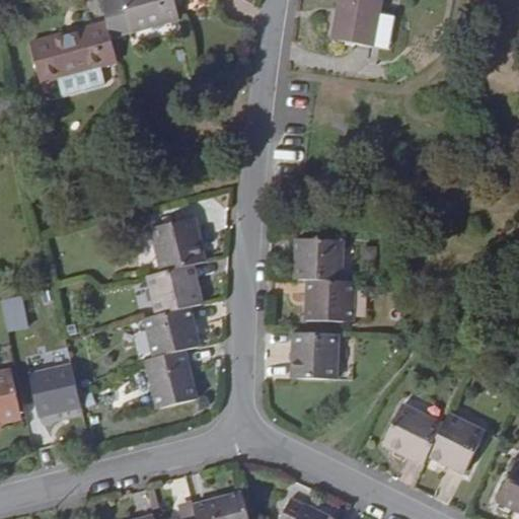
[(182,30),(173,0),(127,0),(124,1),(135,43),(182,30)]
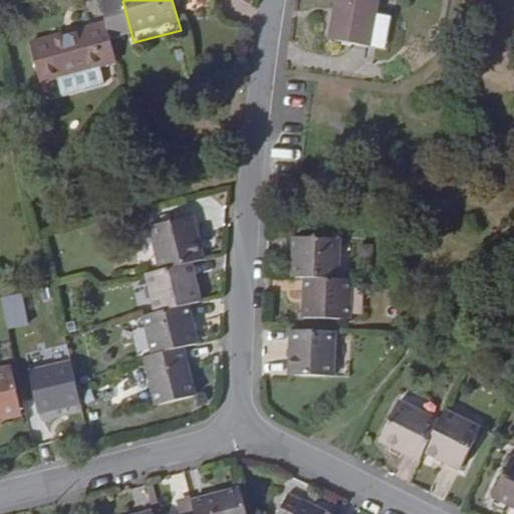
[(331,0),(324,44),(364,50),(369,18),(372,0),(331,0)]
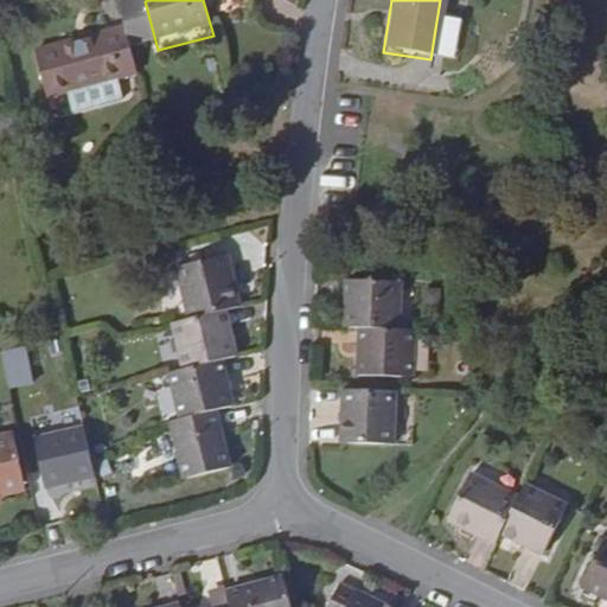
[(436,21),(430,59),(447,63),(454,24),(436,21)]
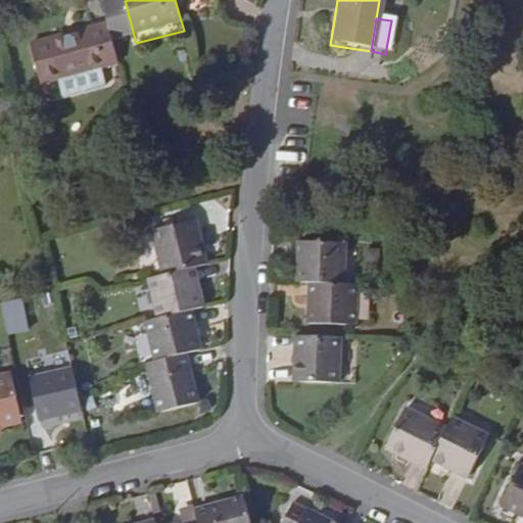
[(65,51),(64,47),(33,55),(44,95),(61,90),(103,79),(122,74),(110,34),(96,38),(97,43),(65,51)]
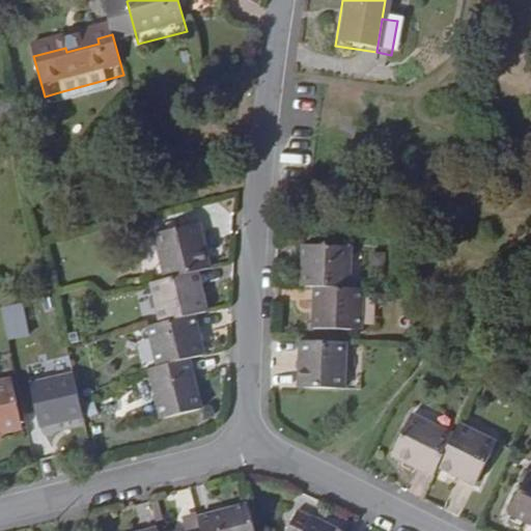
[(98,38),(65,48),(66,52),(99,44),(98,38)]
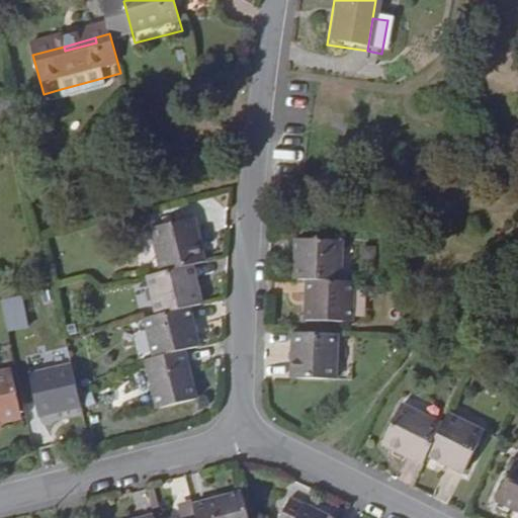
[(102,78),(61,89),(66,106),(107,94),(102,78)]
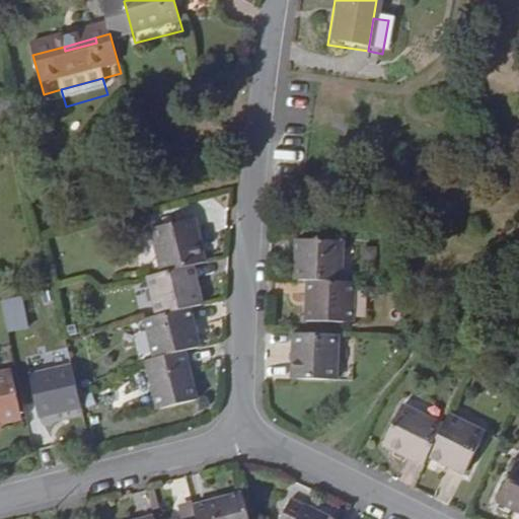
[(6,96),(0,97),(0,119),(11,117),(6,96)]
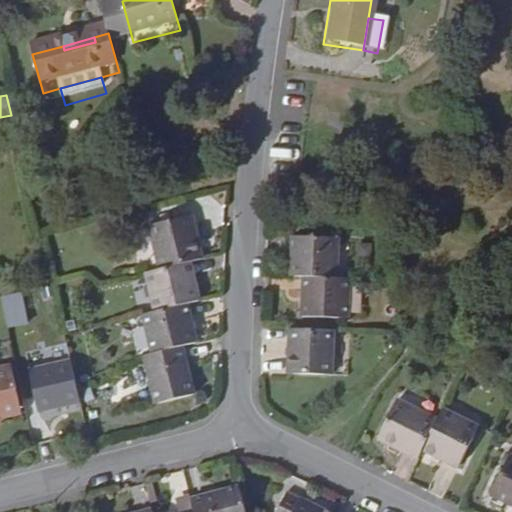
[(148,221),(159,265),(190,258),(201,255),(190,211),(148,221)]
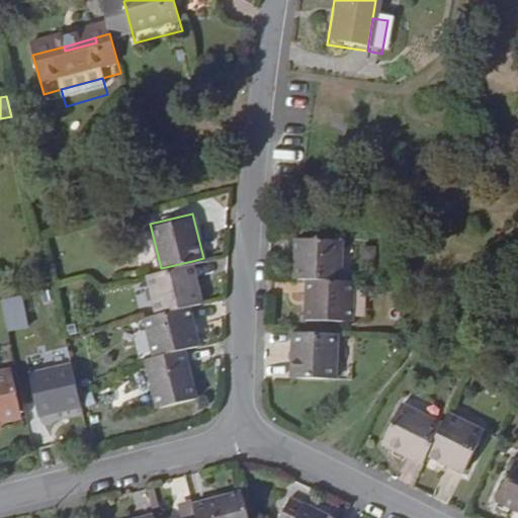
[(297,234),(295,275),(309,276),(341,277),(342,236),(297,234)]
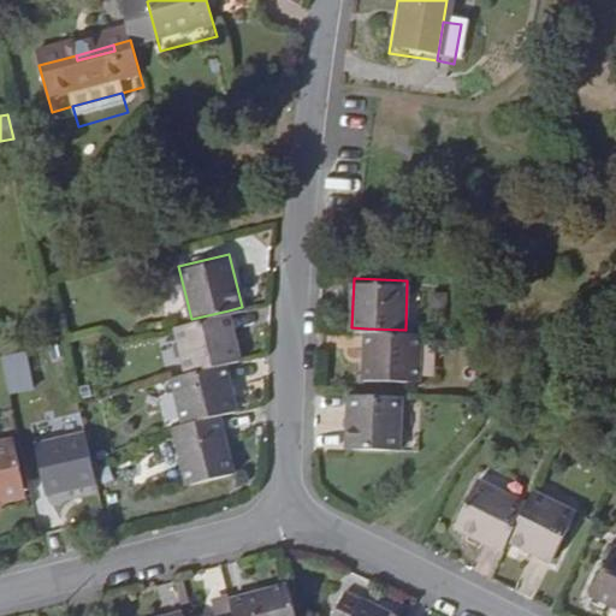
[(176,324),(187,371),(226,360),(241,357),(229,311),(191,319),(176,324)]
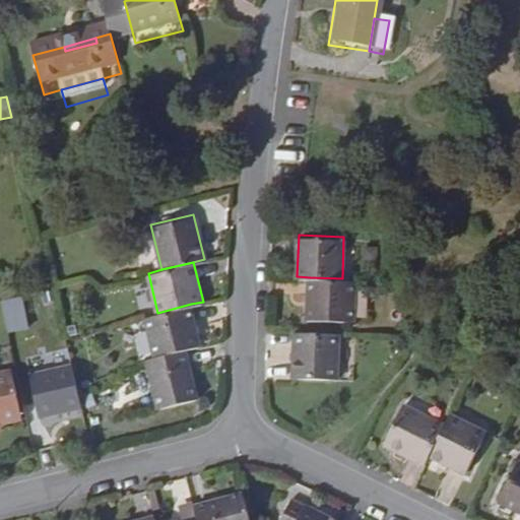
[(342,278),(310,277),(308,317),(354,318),(355,278),(342,278)]
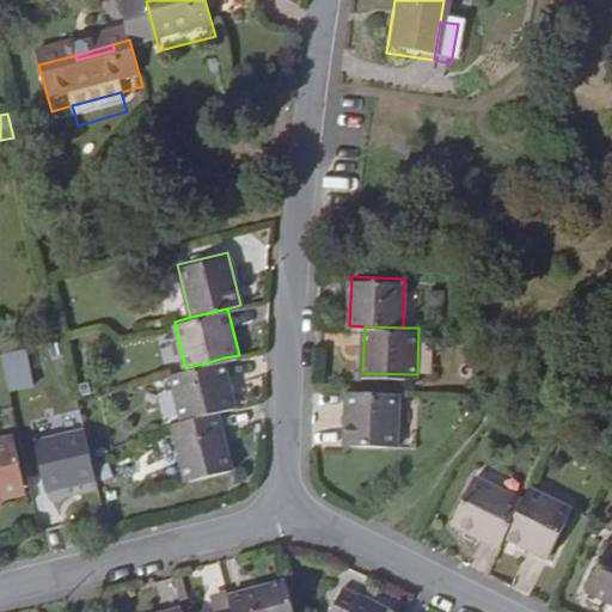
[(25,348),(0,354),(10,392),(35,385),(25,348)]
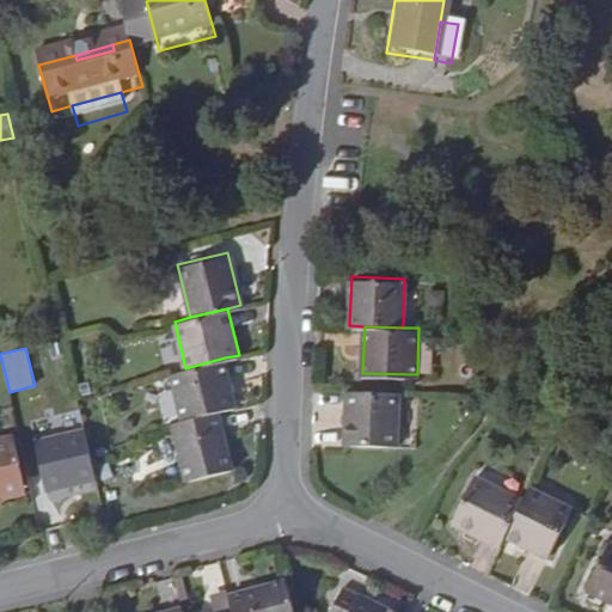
[(172,371),(183,417),(218,409),(237,404),(225,357),(185,368),(172,371)]
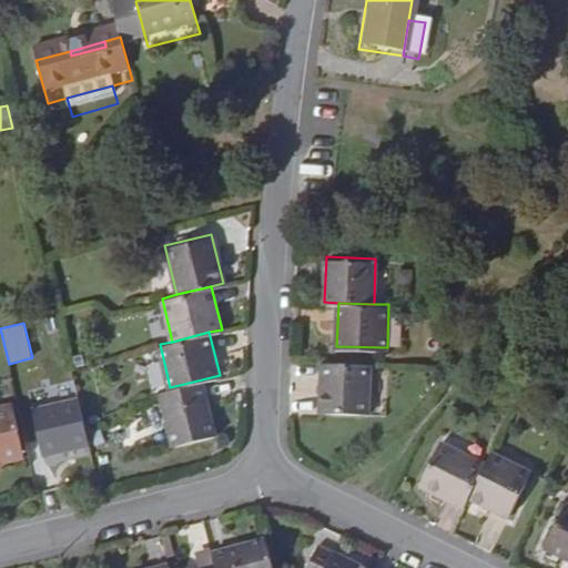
[(371,363),(323,361),(321,409),(368,413),(371,363)]
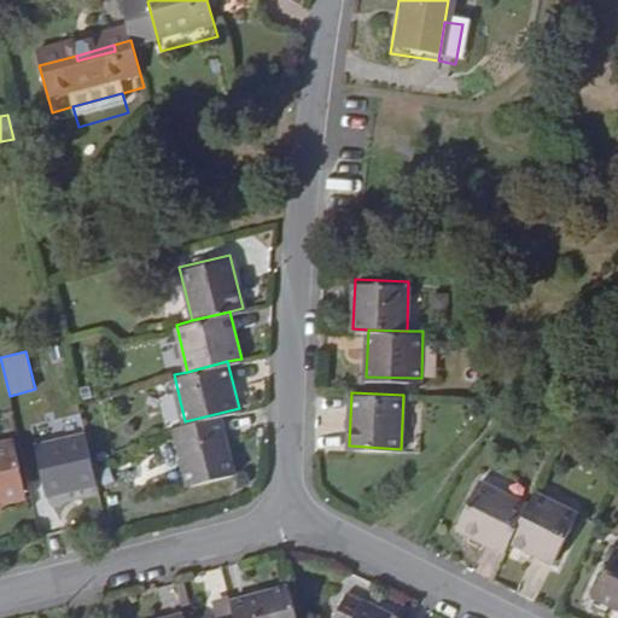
[(234,470),(220,413),(185,421),(176,424),(190,482),(234,470)]
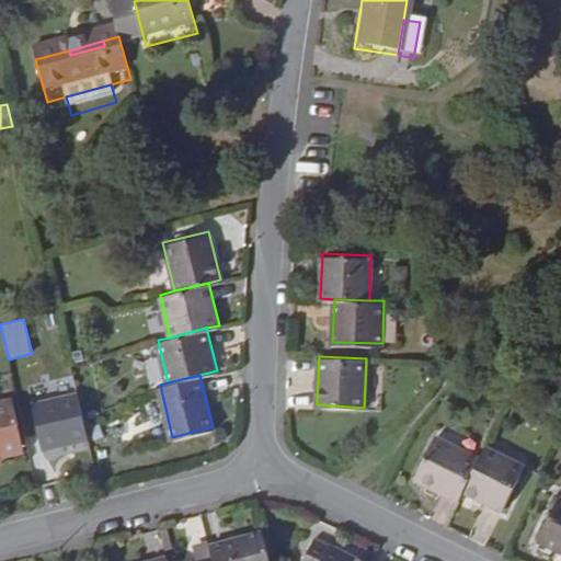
[(30,403),(47,474),(93,462),(76,391),(30,403)]
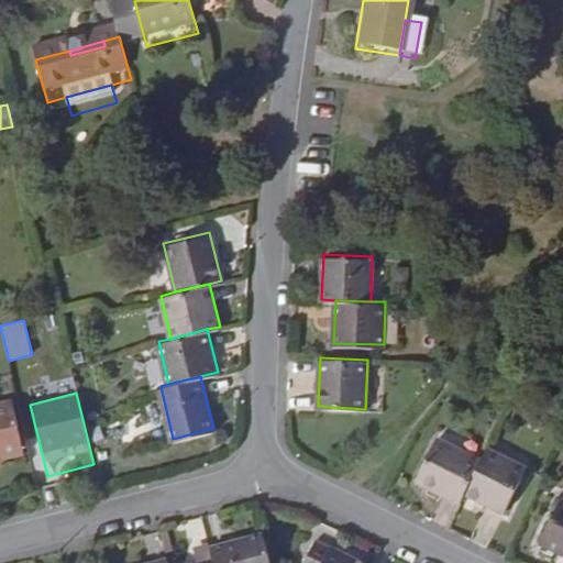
[(0,401),(12,454),(24,452),(14,398),(0,401)]
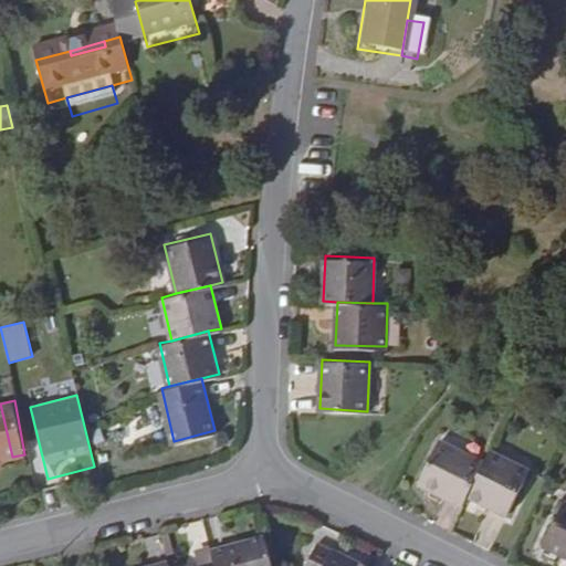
[(12,457),(0,404),(0,402),(0,459),(1,459),(12,457)]
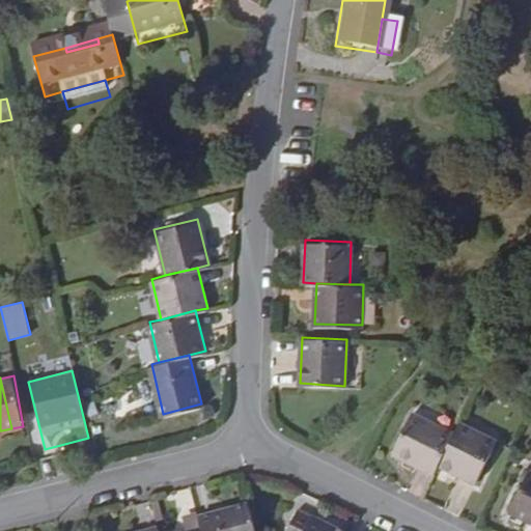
[(439,466),(454,435),(414,414),(393,456),(434,476),(439,466)]
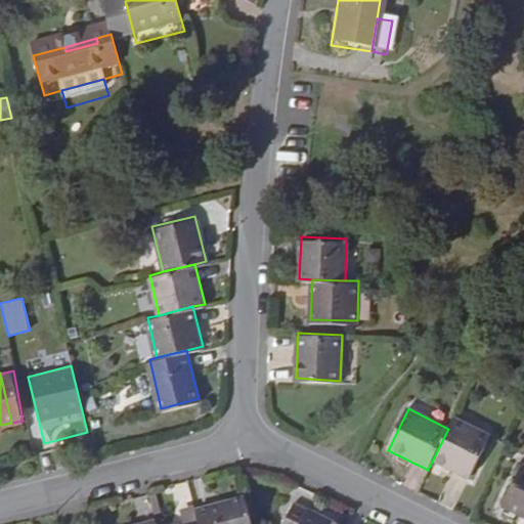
[(454,418),(448,429),(433,460),(469,478),(490,436),(454,418)]
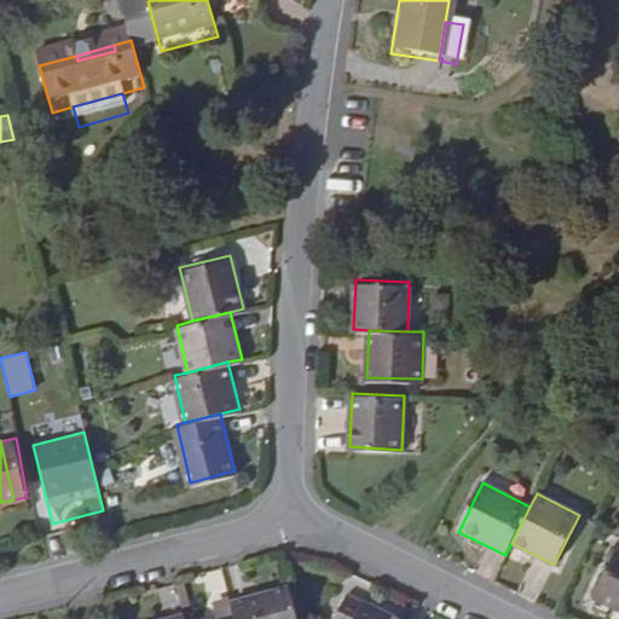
[(618,611),(618,553),(596,600),(618,611)]
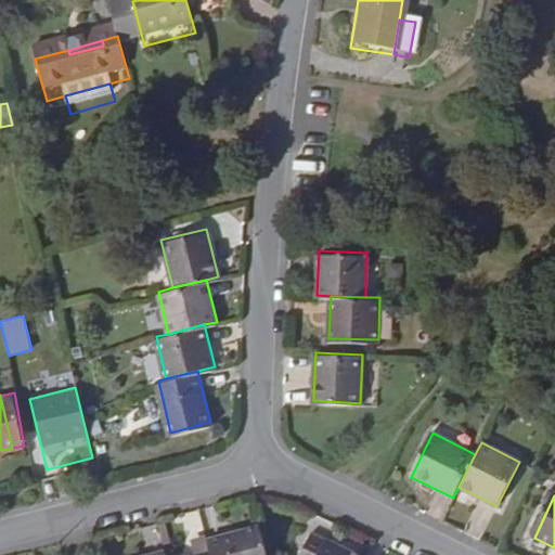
[(265,554),(257,523),(204,537),(209,554),(208,554),(265,554)]
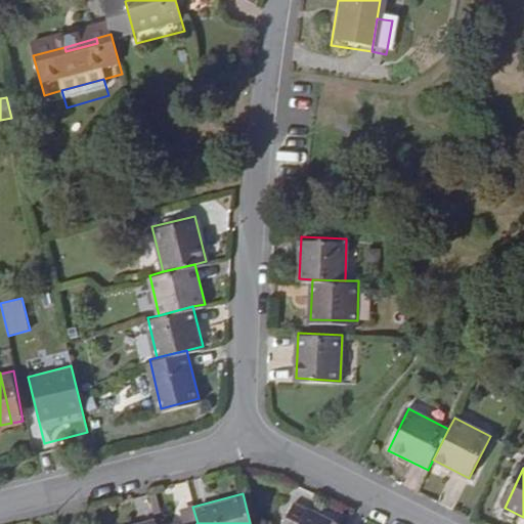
[(338,523),(294,501),(280,494),(265,523),(266,523),(338,523)]
